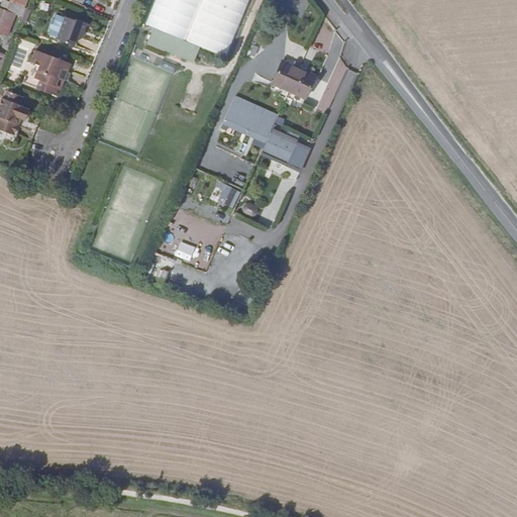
[(21,16),(24,7),(10,1),(9,1),(7,0),(3,0),(1,8),(12,13),(21,16)]
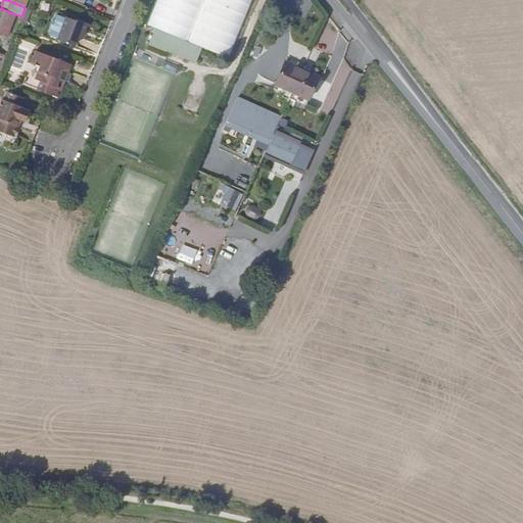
[(8,21),(12,13),(1,8),(0,7),(0,34),(6,37),(11,22),(8,21)]
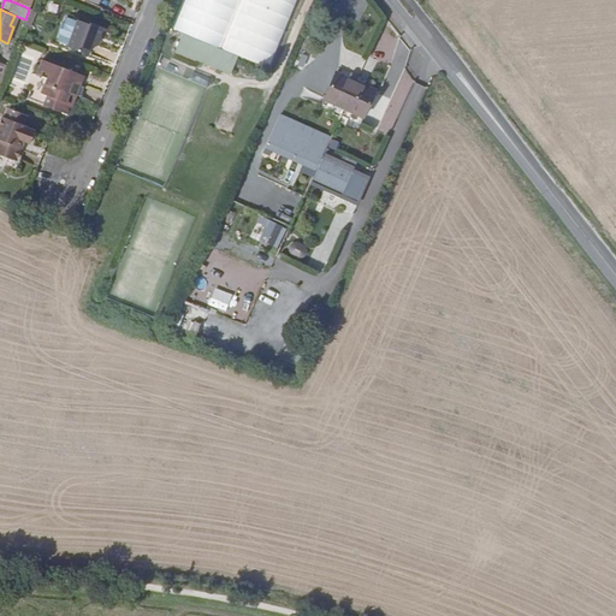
[(101,30),(102,27),(89,22),(88,23),(76,18),(73,28),(67,42),(66,46),(87,53),(92,43),(95,45),(101,30)]
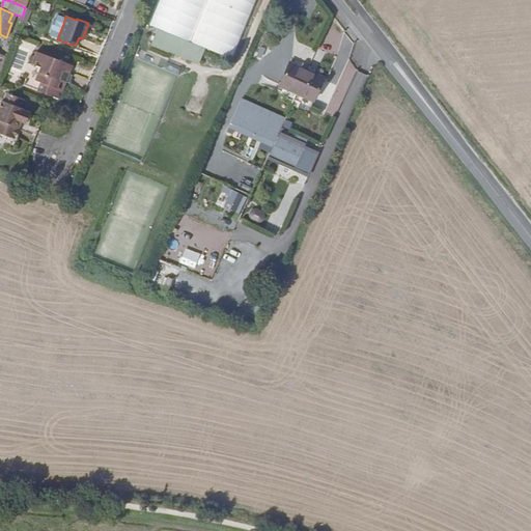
[(50,33),(58,36),(63,24),(53,20),(51,28),(52,28),(50,33)]
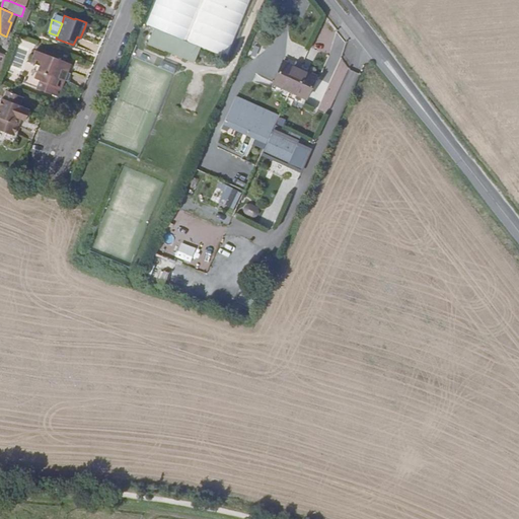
[(193,62),(200,47),(186,41),(153,26),(147,43),(193,62)]
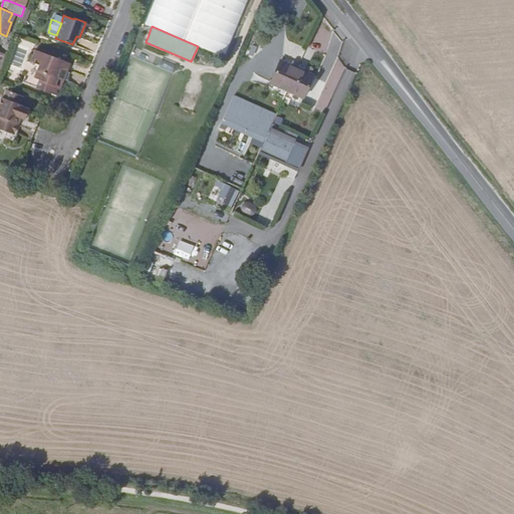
[(65,78),(68,69),(64,67),(67,60),(36,49),(30,65),(38,68),(35,76),(41,78),(38,86),(59,94),(65,78)]
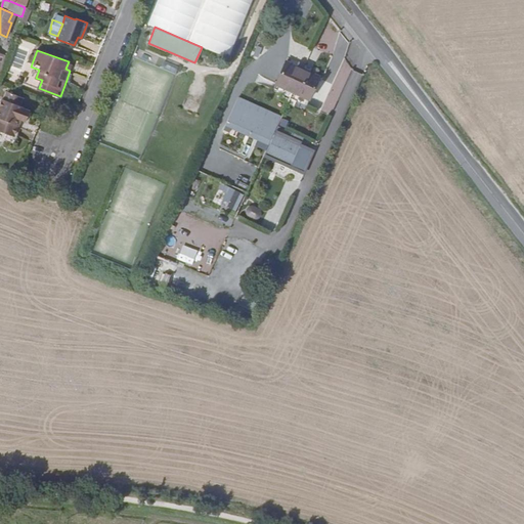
[(272,88),(305,103),(317,77),(285,61),(277,75),(272,88)]
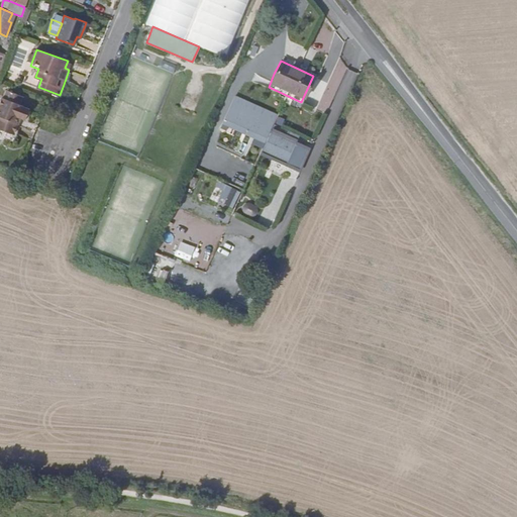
[(160,69),(174,73),(176,65),(162,62),(160,69)]
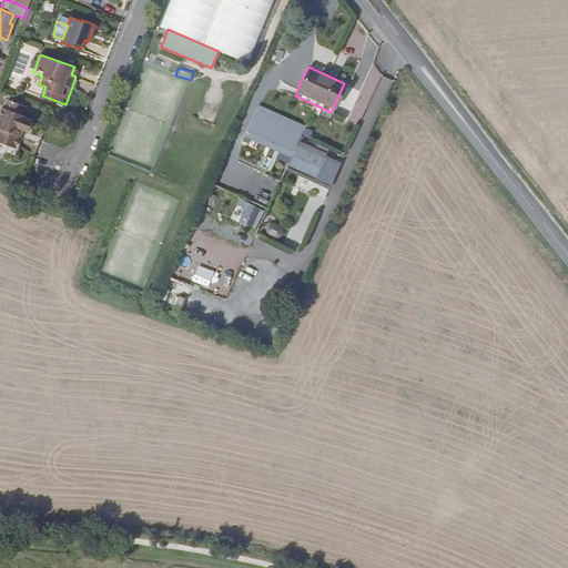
[(16,144),(19,137),(17,133),(19,128),(22,129),(28,131),(32,119),(22,114),(27,105),(9,99),(4,109),(2,108),(0,113),(0,141),(13,146),(16,144)]
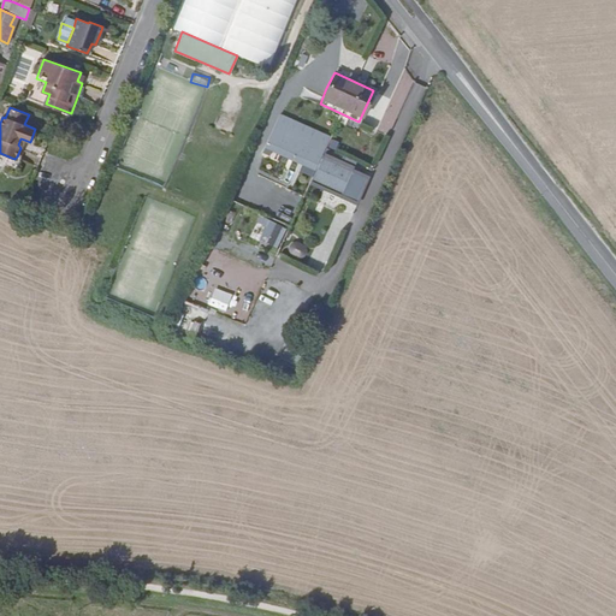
[(267,141),(317,164),(319,159),(327,141),(277,118),(267,141)]
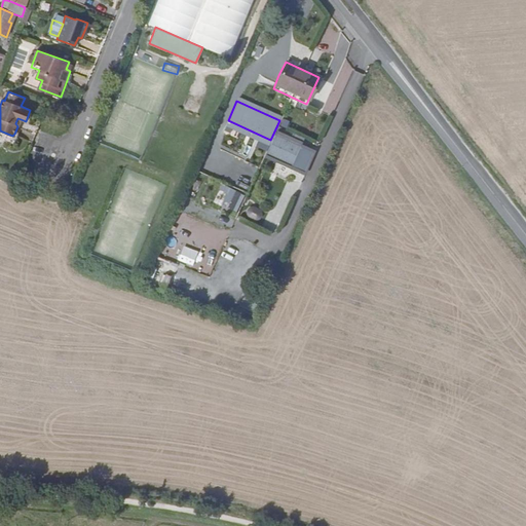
[(268,144),(270,140),(228,120),(226,124),(268,144)]
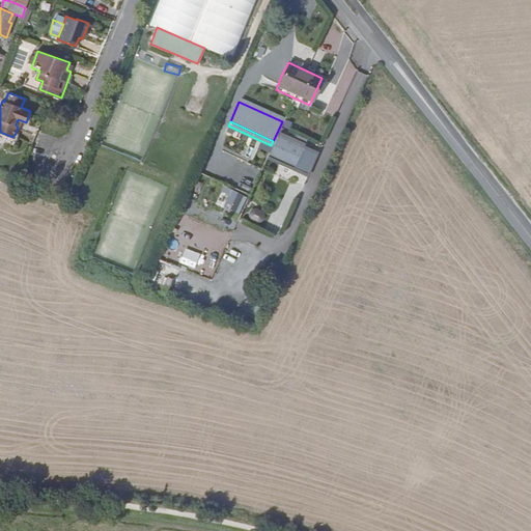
[(302,149),(275,137),(273,141),(271,145),(264,160),(291,171),(302,149)]
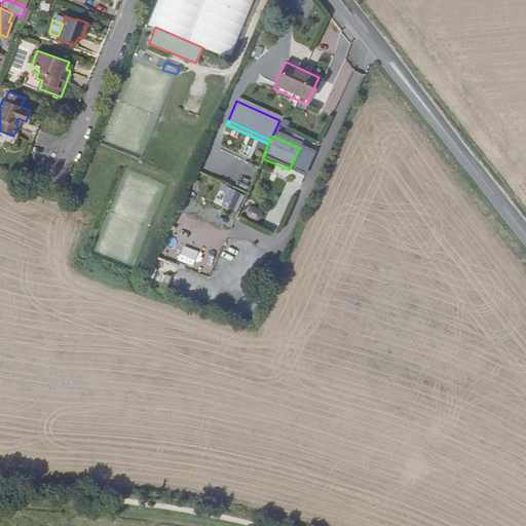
[(219,190),(227,193),(222,204),(238,211),(245,194),(222,184),(219,190)]
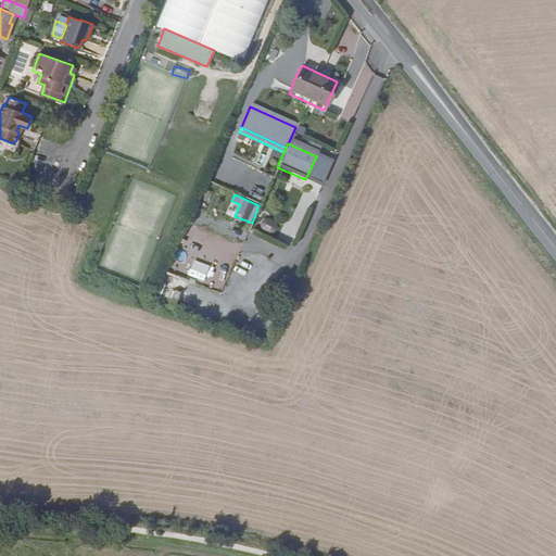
[(275,232),(279,223),(264,216),(260,226),(275,232)]
